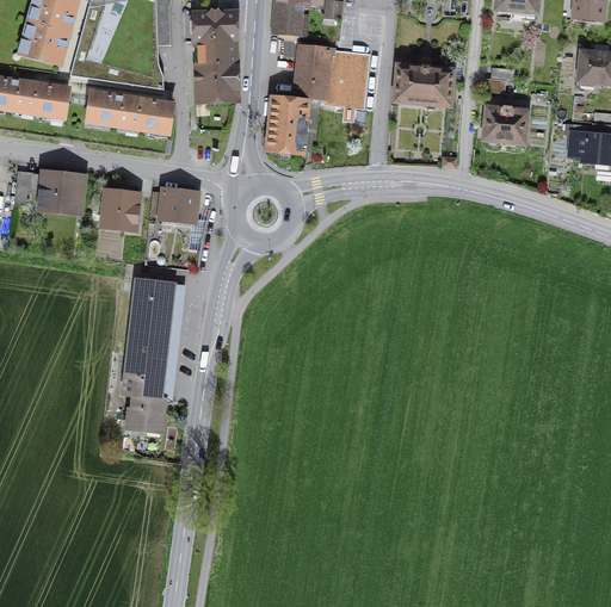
[(32,0),(18,54),(60,66),(79,0),(32,0)]
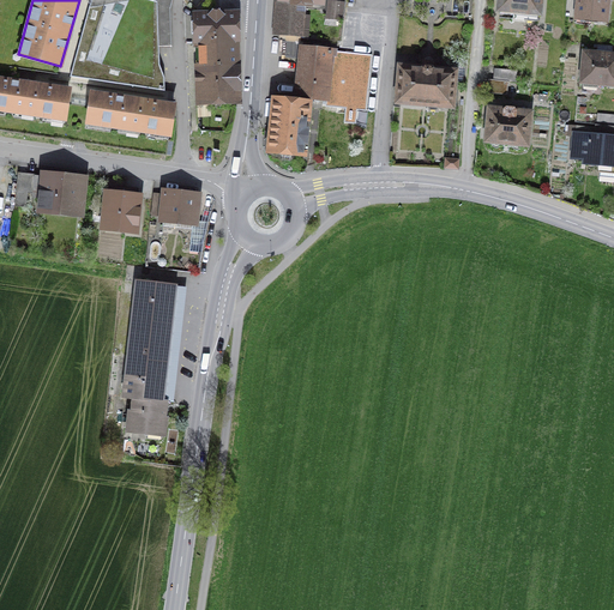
[(90,0),(70,76),(164,89),(157,66),(154,0),(90,0)]
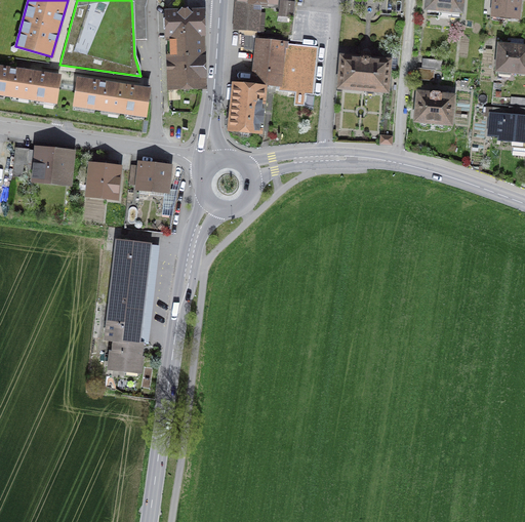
[(134,0),(136,38),(149,37),(146,0),(134,0)]
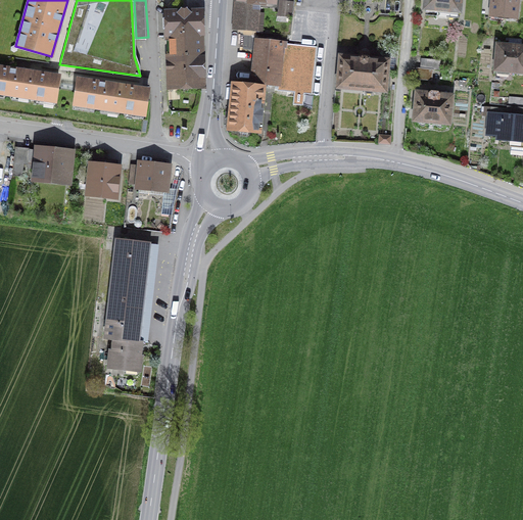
[(240,0),(240,1),(236,1),(234,27),(256,29),(258,9),(251,8),(252,0),(240,0)]
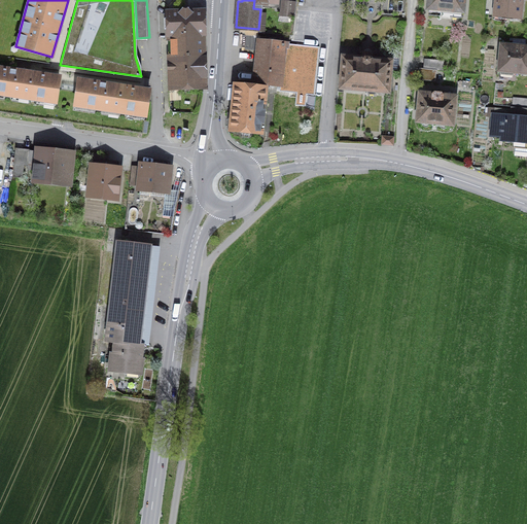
[(280,0),(279,13),(294,14),(295,0),(280,0)]
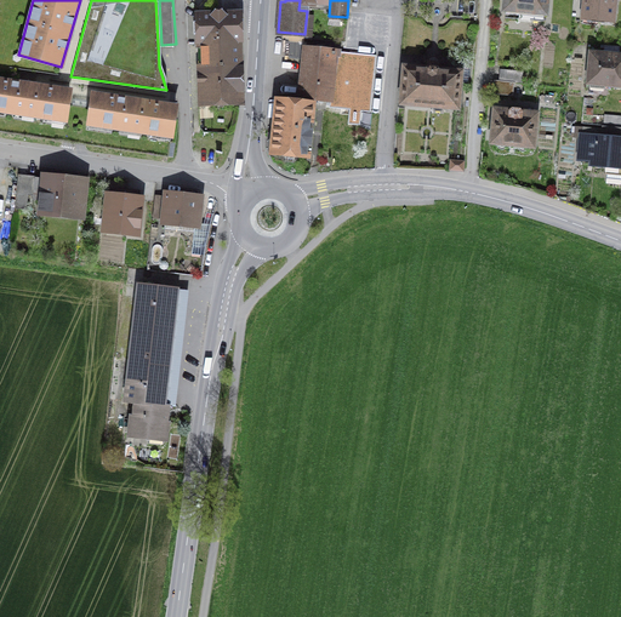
[(502,0),(501,10),(548,15),(550,0),(502,0)]
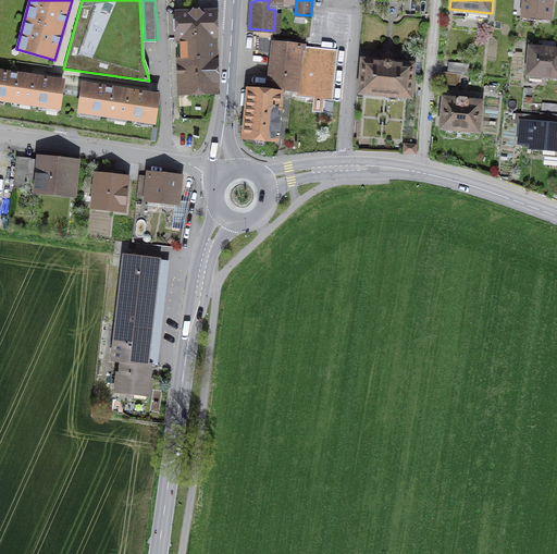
[(521,0),(520,17),(554,21),(555,0),(521,0)]
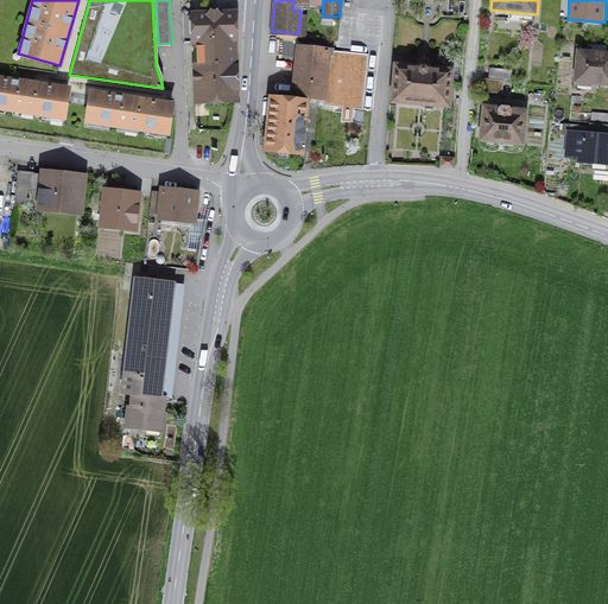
[(190,55),(239,53),(238,8),(189,10),(190,55)]
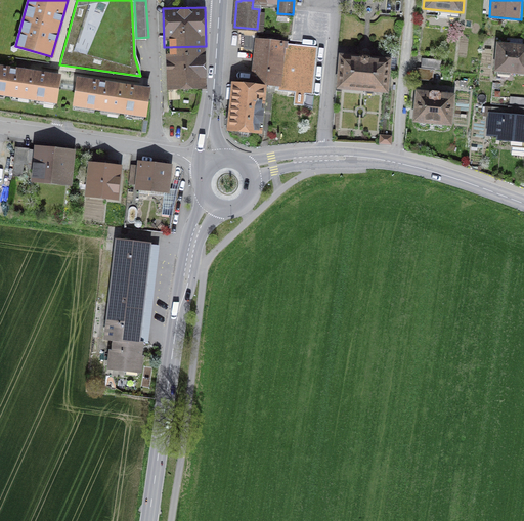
[(284,41),(258,38),(253,81),(263,82),(278,83),(282,52),(294,53),(295,42),(284,41)]
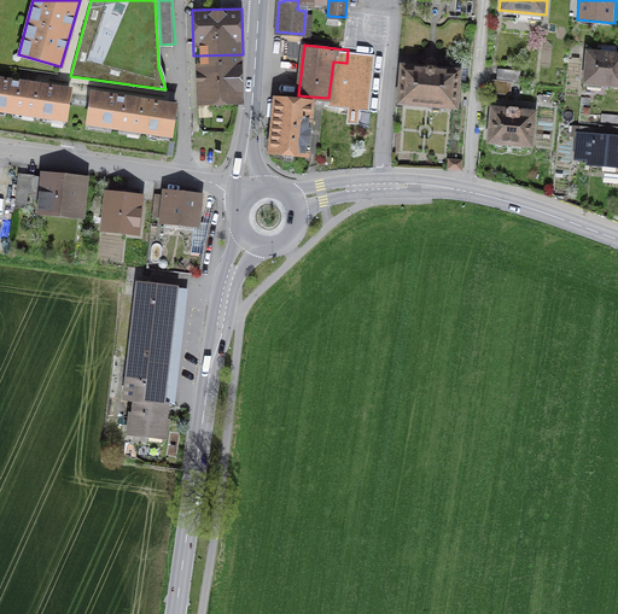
[(617,52),(586,51),(583,83),(617,86),(617,52)]
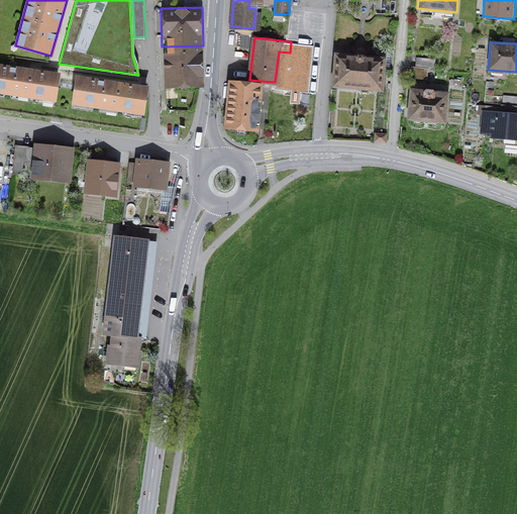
[(204,86),(203,45),(162,46),(163,87),(204,86)]
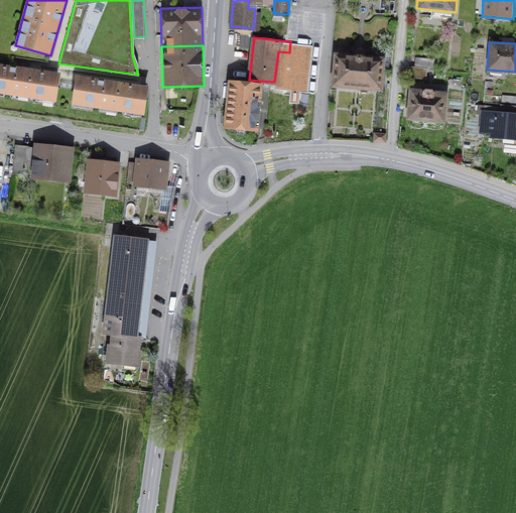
[(355,55),(337,54),(335,83),(380,87),(382,57),(364,56),(365,52),(360,51),(356,51),(355,55)]
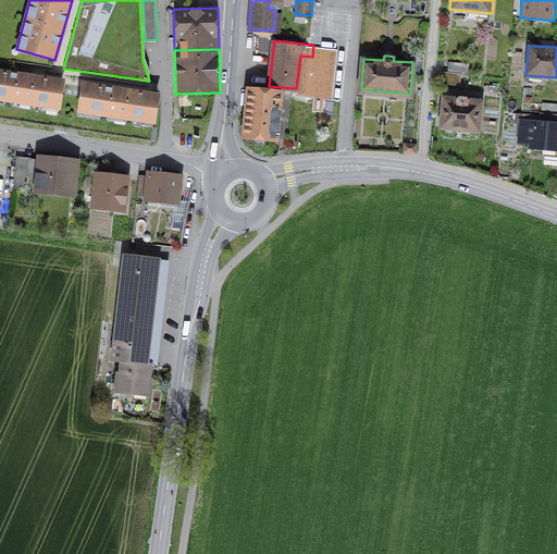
[(469,61),(452,60),(450,70),(461,71),(468,71),(469,61)]
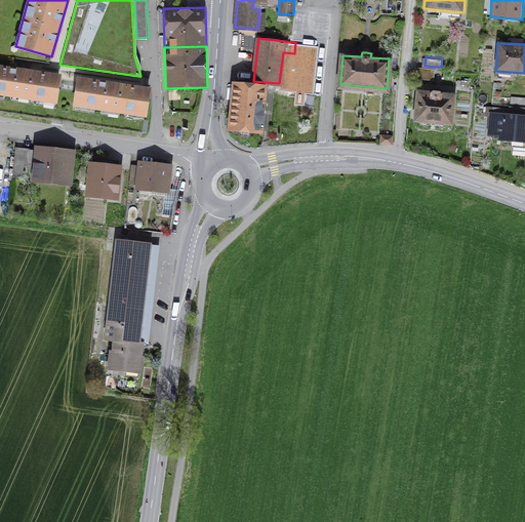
[(0,91),(56,98),(61,73),(0,65),(0,91)]
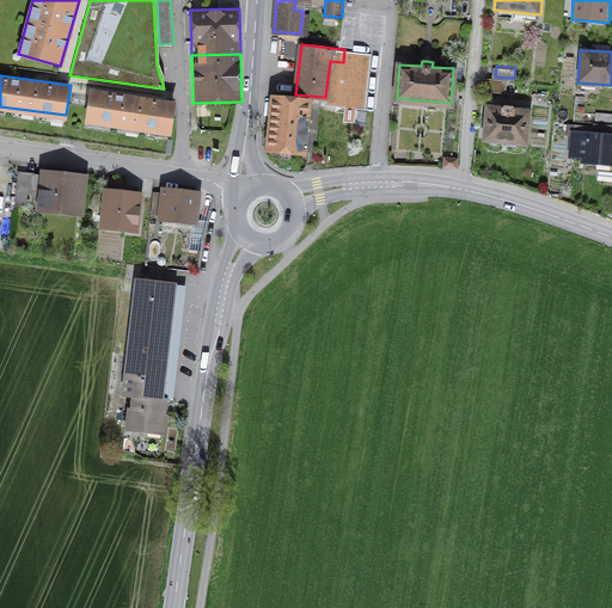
[(495,77),(489,75),(488,88),(506,90),(507,78),(495,77)]
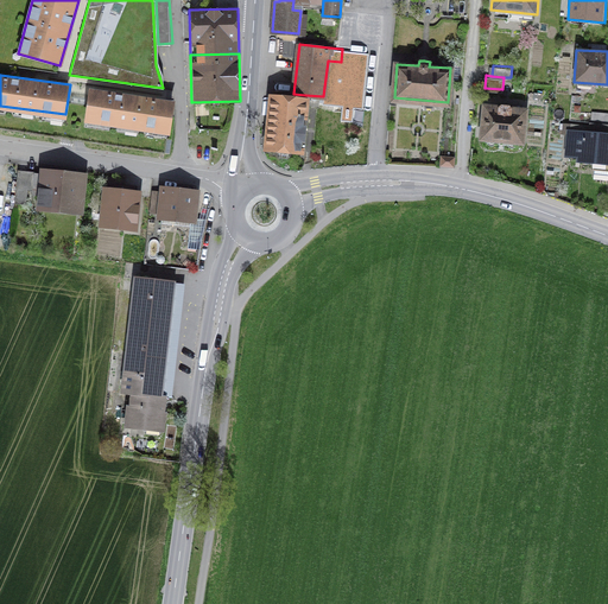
[(171,131),(176,102),(89,90),(84,118),(171,131)]
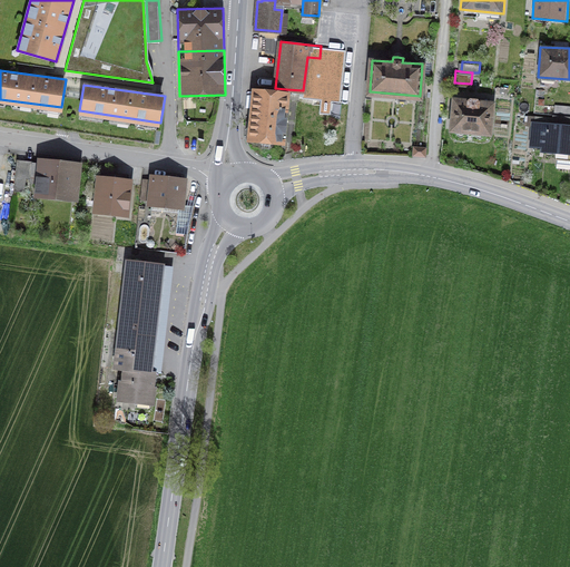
[(256,91),(252,136),(282,139),(286,89),(275,88),(275,93),(256,91)]
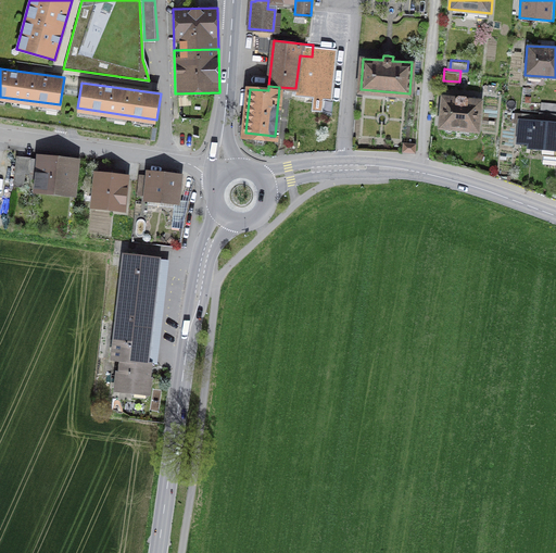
[(482,98),(439,95),(437,129),(479,133),(482,98)]
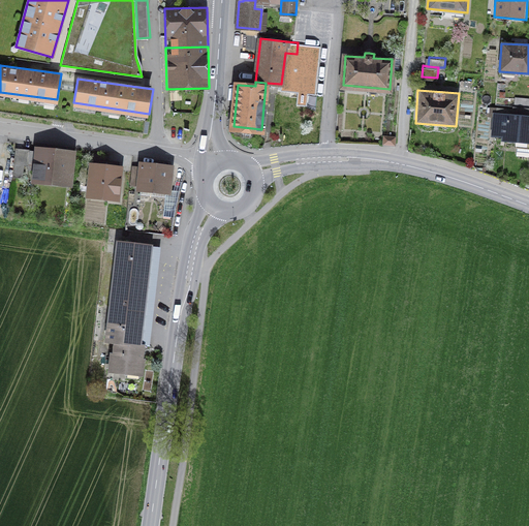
[(528,99),(517,98),(516,107),(528,107),(528,99)]
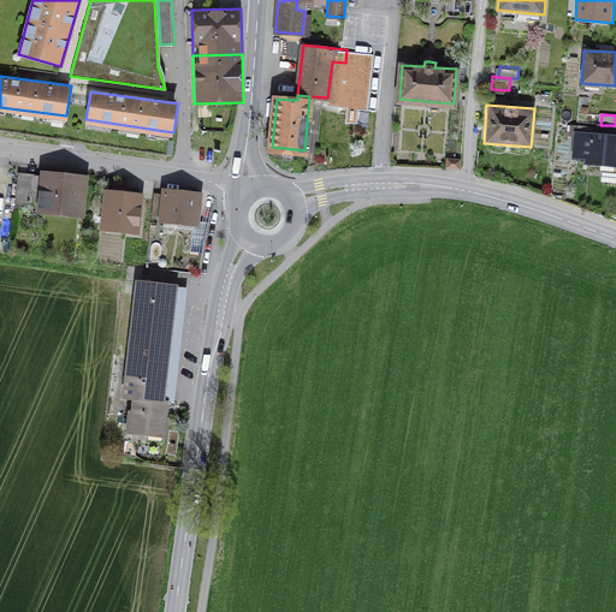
[(615,134),(575,131),(573,158),(585,159),(585,165),(615,167),(615,134)]
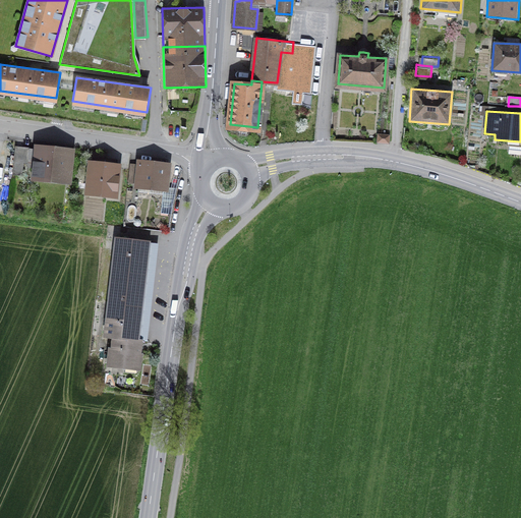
[(390,132),(378,131),(378,140),(389,141),(390,132)]
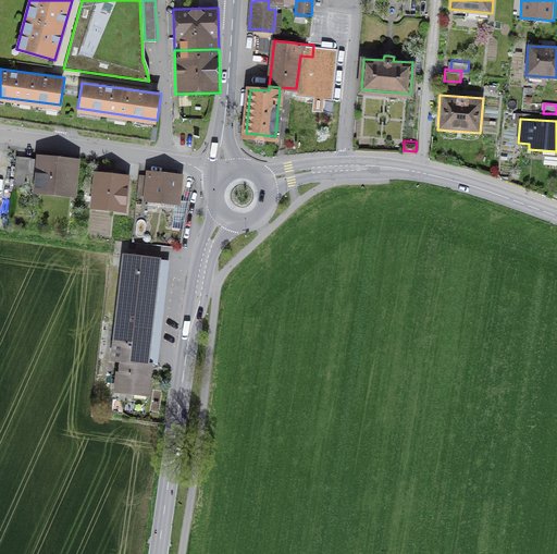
[(81,158),(36,152),(32,193),(76,197),(81,158)]
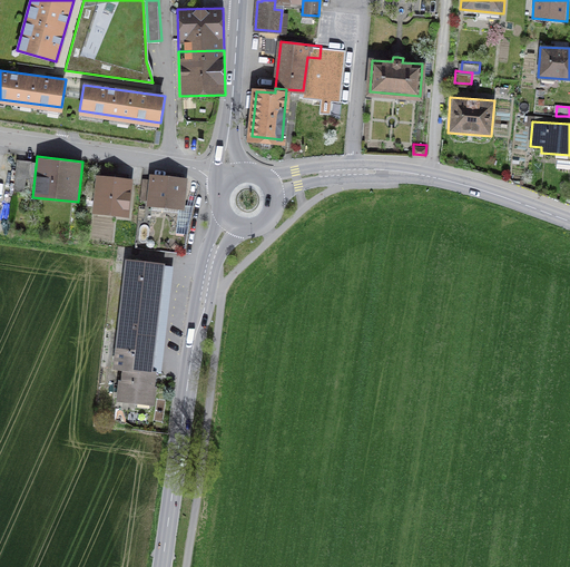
[(32,162),(18,160),(17,183),(30,184),(32,162)]
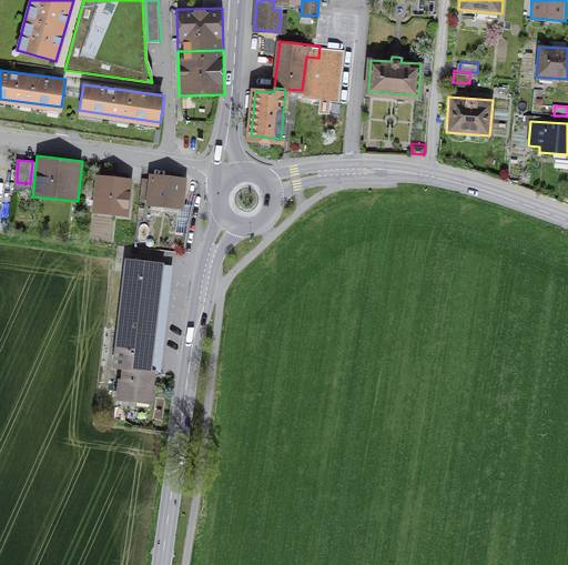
[(97,174),(92,212),(128,215),(132,178),(97,174)]
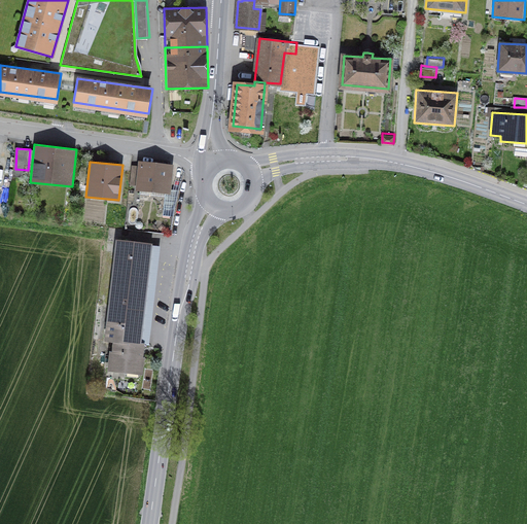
[(137,162),(135,190),(171,194),(173,165),(137,162)]
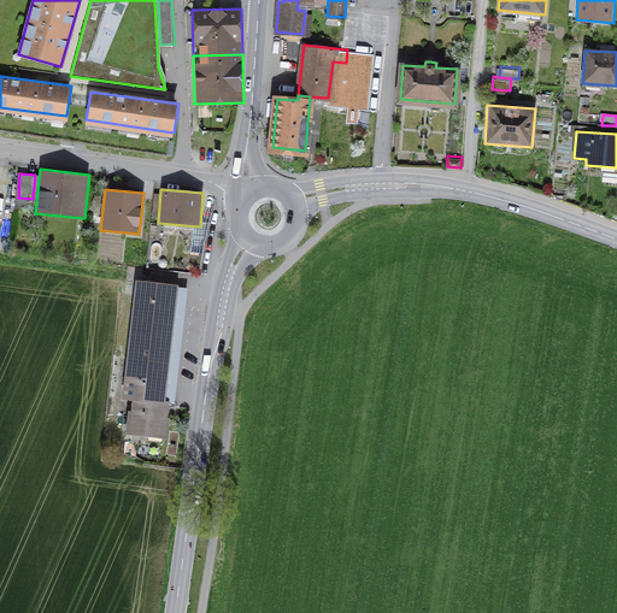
[(129,400),(164,404),(178,284),(133,280),(118,399),(129,400)]
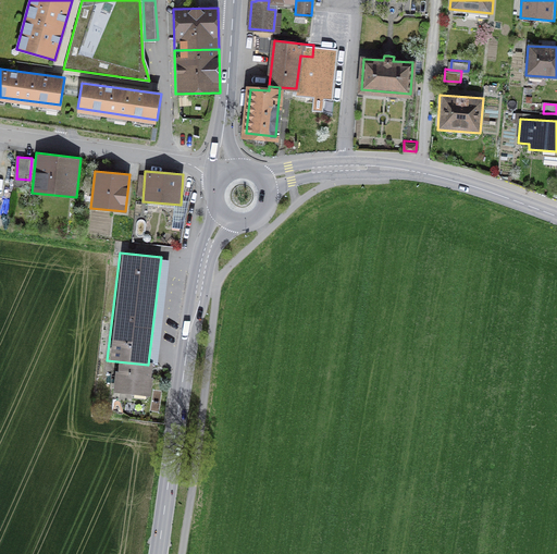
[(148,365),(116,361),(113,390),(150,394),(153,366),(148,365)]
